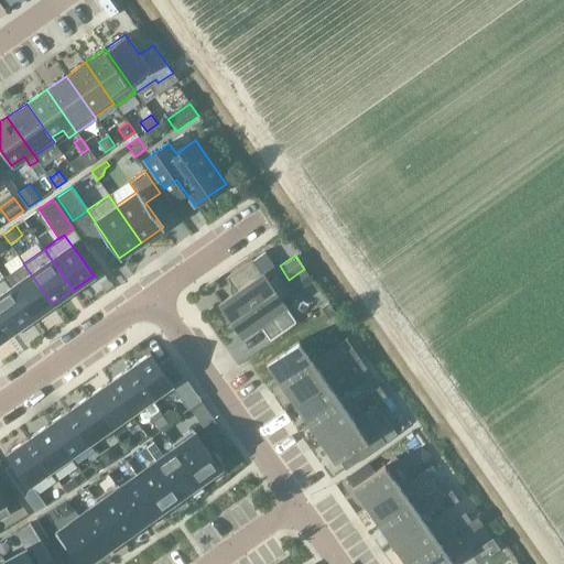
[(219,303),(231,320),(283,283),(277,273),(267,280),(252,259),(227,277),(237,291),(219,303)]
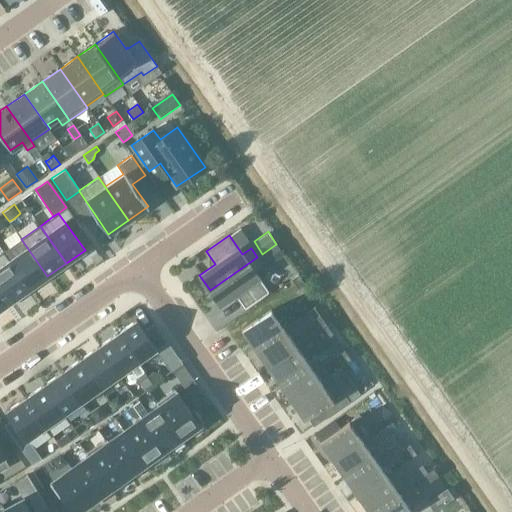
[(47,276),(21,239),(3,252),(29,289),(47,276)]
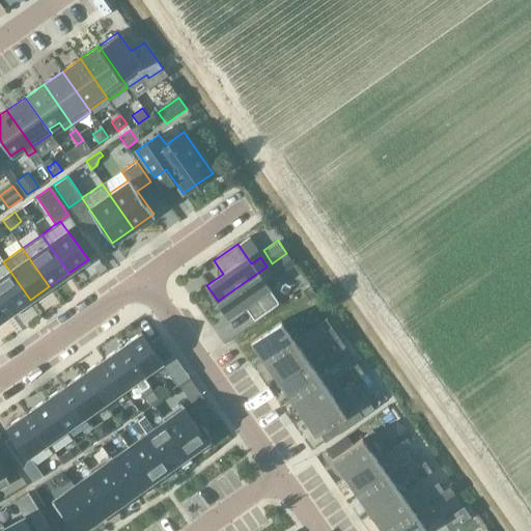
[(271,263),(279,275),(294,263),(286,253),(272,263),(271,263)]
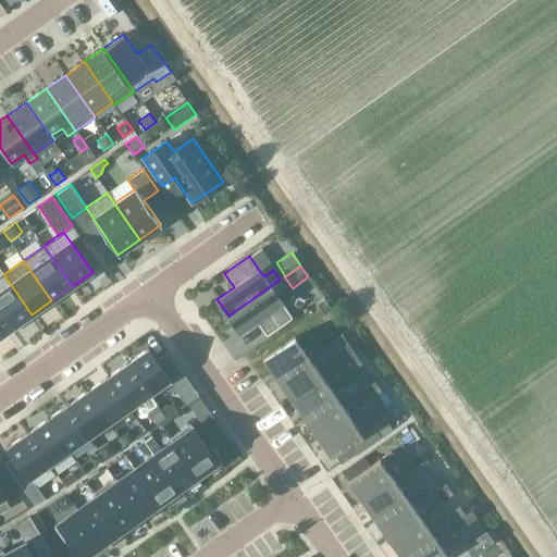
[(0,275),(0,311),(12,329),(32,314),(3,274),(0,275)]
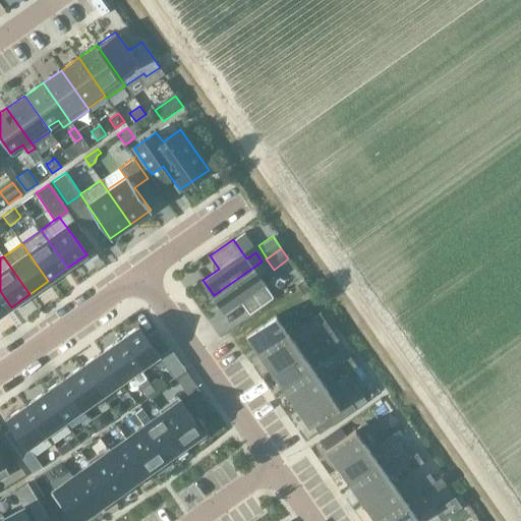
[(268,270),(262,262),(214,295),(224,310),(240,299),(249,312),(272,296),(258,277),(268,270)]
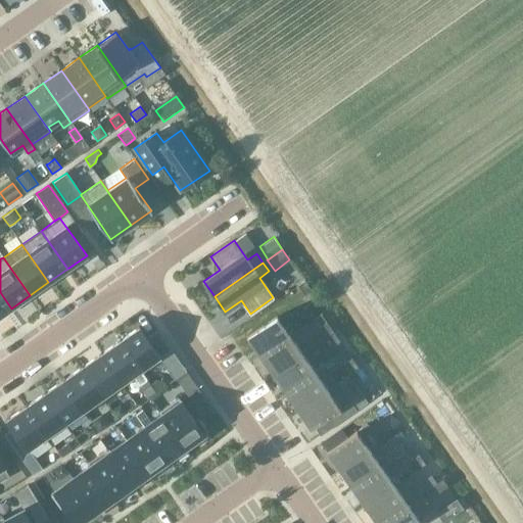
[(304,295),(312,290),(304,280),(297,285),(304,295)]
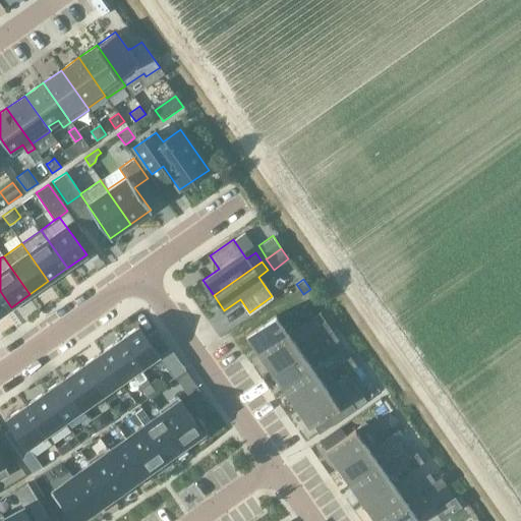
[(0,314),(11,307),(0,291),(0,314)]
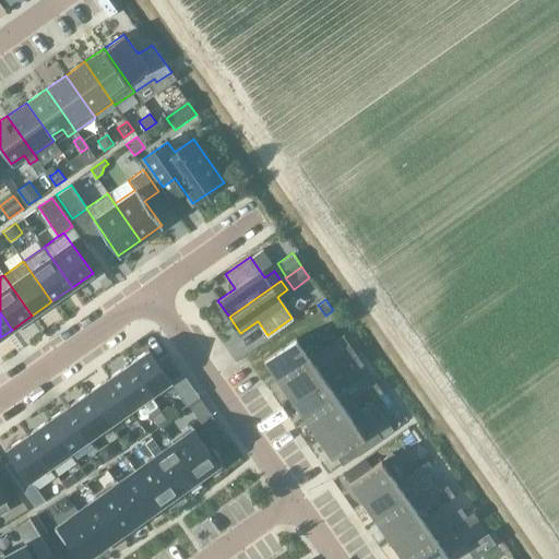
[(295,339),(263,360),(277,380),(309,358),(295,339)]
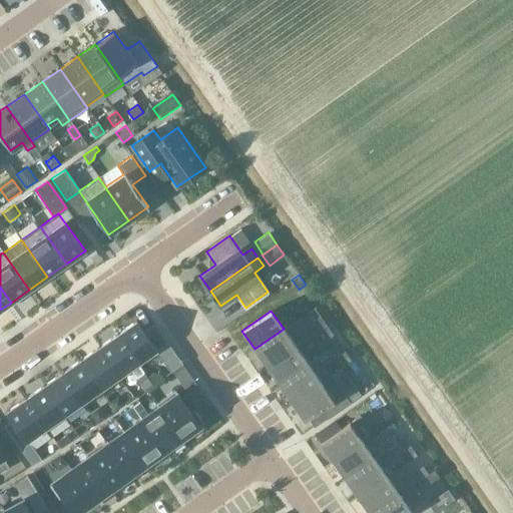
[(313,321),(320,330),(327,326),(320,316),(313,321)]
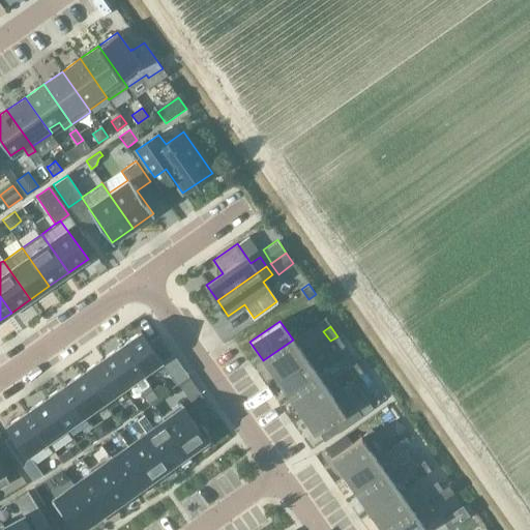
[(148,342),(141,331),(121,345),(148,384),(149,383),(143,375),(173,354),(159,334),(148,342)]
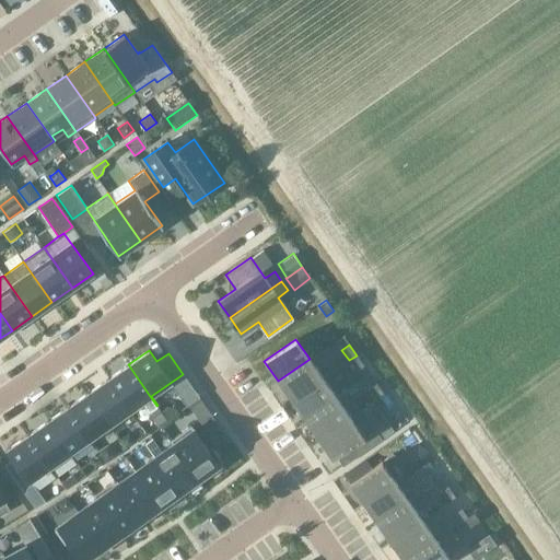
[(357,371),(364,365),(357,356),(349,360),(357,371)]
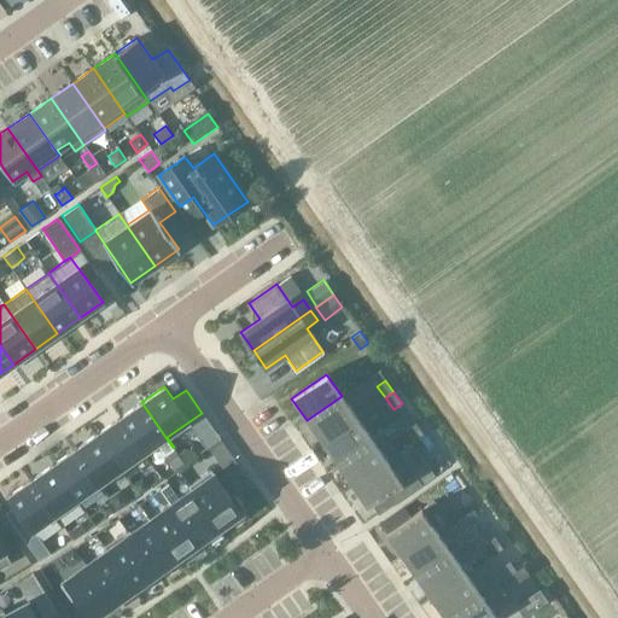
[(307,420),(322,442),(357,418),(342,396),(307,420)]
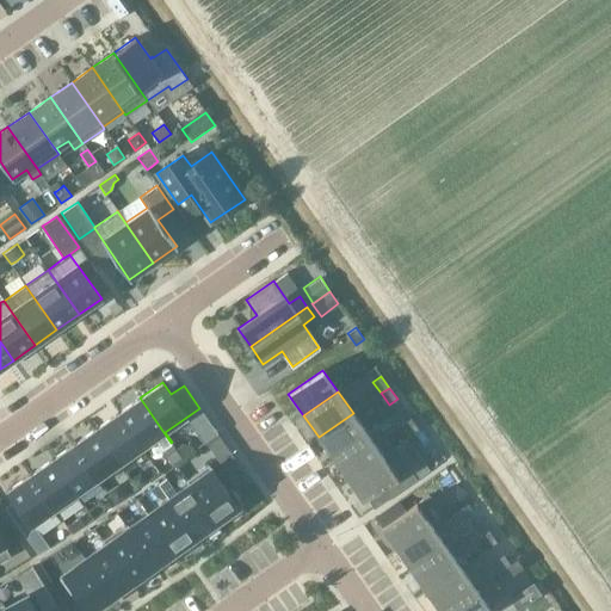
[(140,397),(117,413),(142,448),(155,438),(162,448),(171,443),(140,397)]
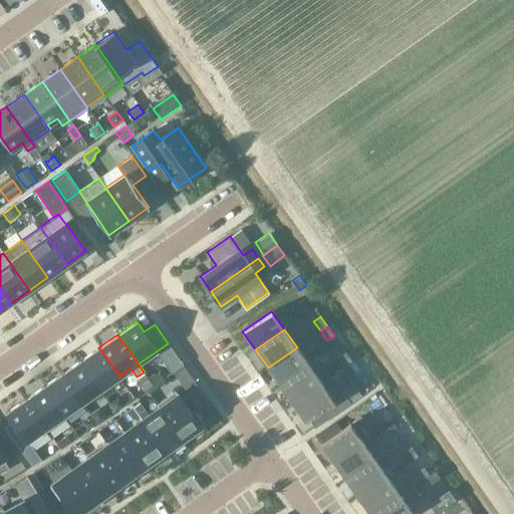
[(98,347),(80,360),(100,390),(105,397),(123,383),(119,376),(98,347)]
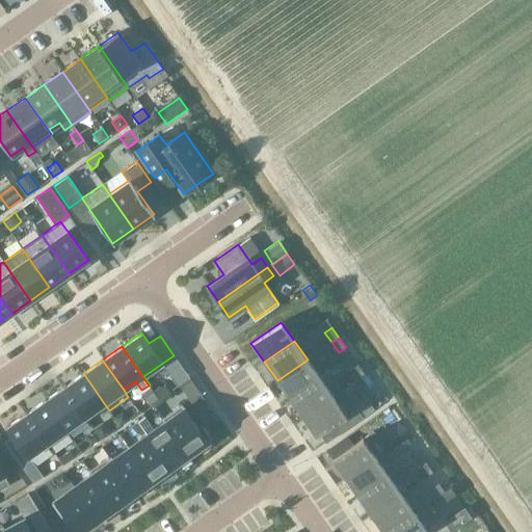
[(277,380),(290,399),(320,378),(308,360),(277,380)]
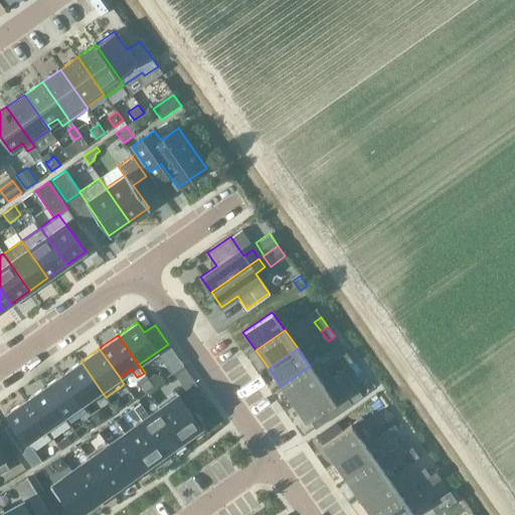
[(339,357),(346,367),(353,362),(346,353),(339,357)]
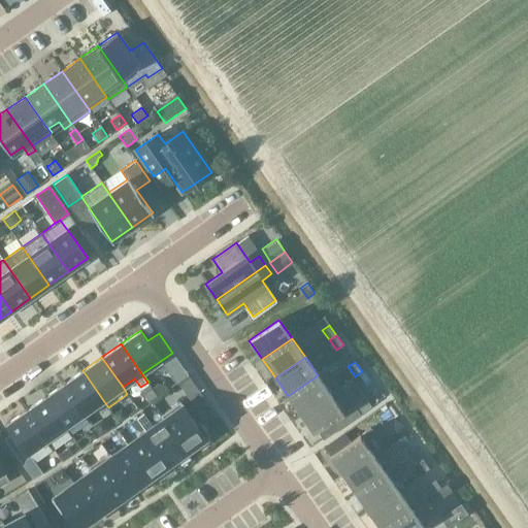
[(83,370),(64,384),(85,414),(103,400),(83,370)]
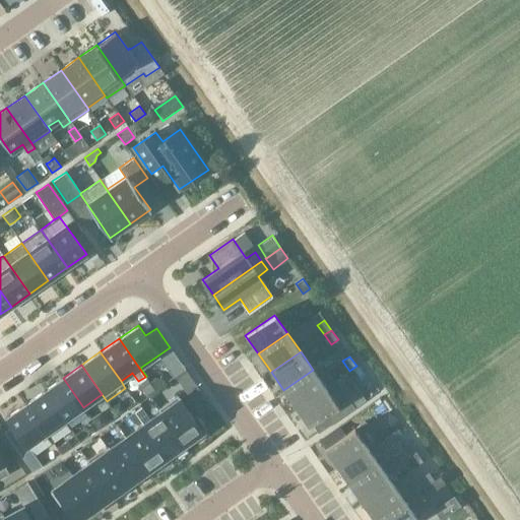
[(283,390),(296,407),(325,387),(313,370),(283,390)]
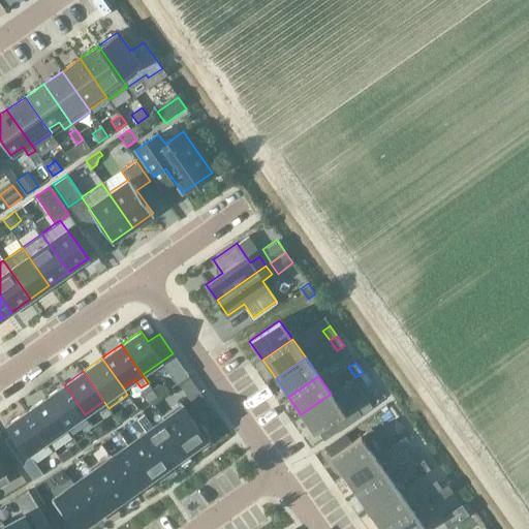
[(153,400),(157,397),(152,389),(148,383),(141,387),(149,399),(151,402),(153,400)]
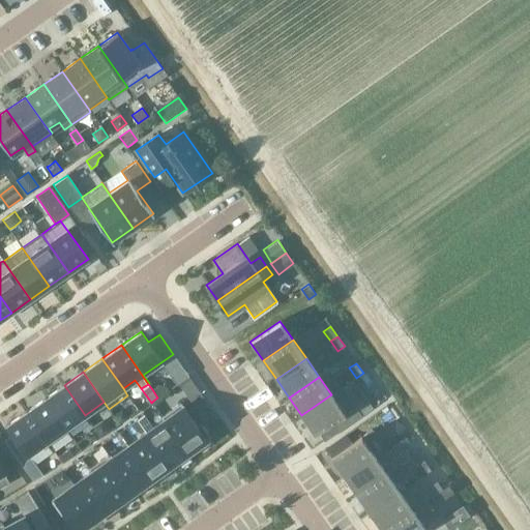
[(64,385),(45,399),(66,429),(85,415),(64,385)]
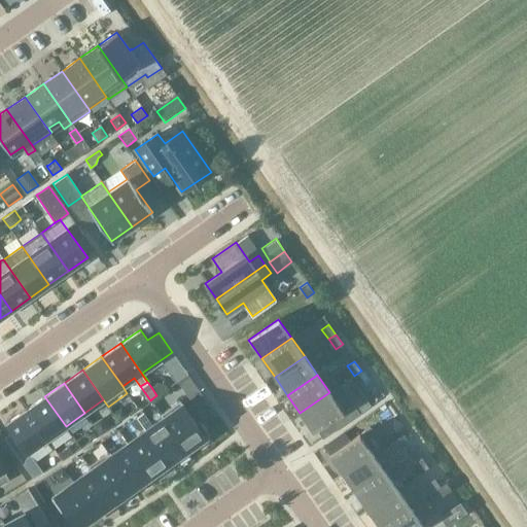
[(157,383),(151,387),(156,395),(157,395),(160,394),(168,388),(165,383),(157,383)]
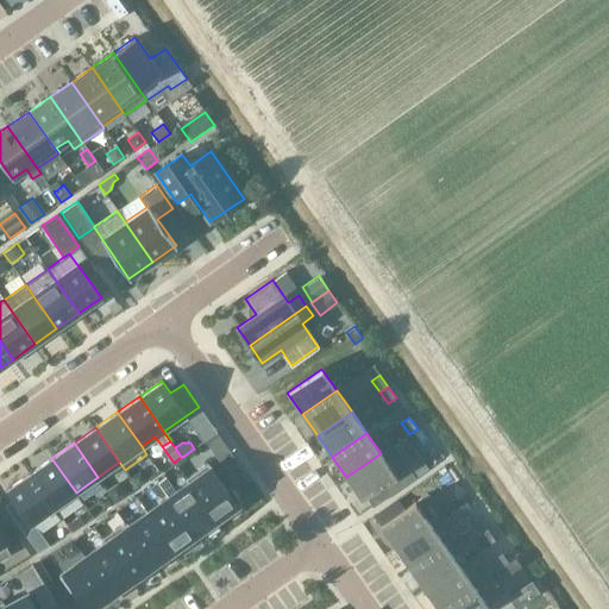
[(415,477),(393,446),(381,453),(346,477),(362,500),(366,497),(372,507),(415,477)]
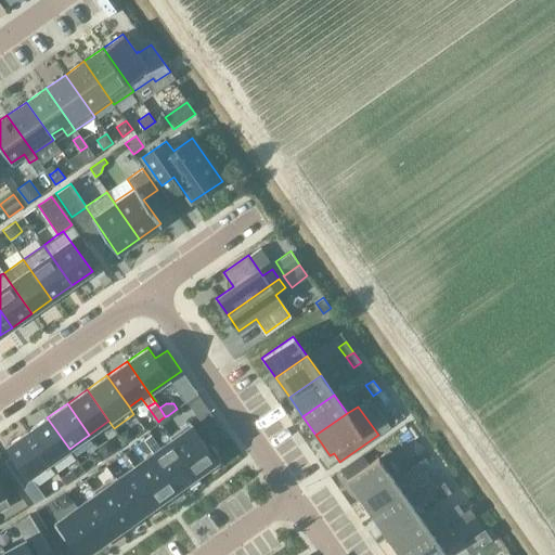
[(69,449),(47,417),(27,430),(49,463),(69,449)]
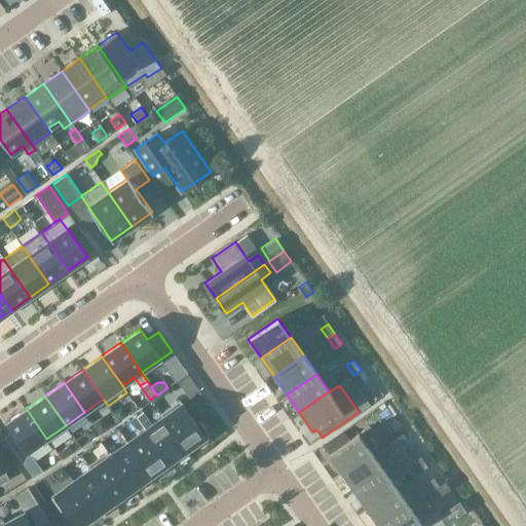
[(209,433),(198,419),(195,422),(180,400),(160,413),(163,417),(186,449),(209,433)]
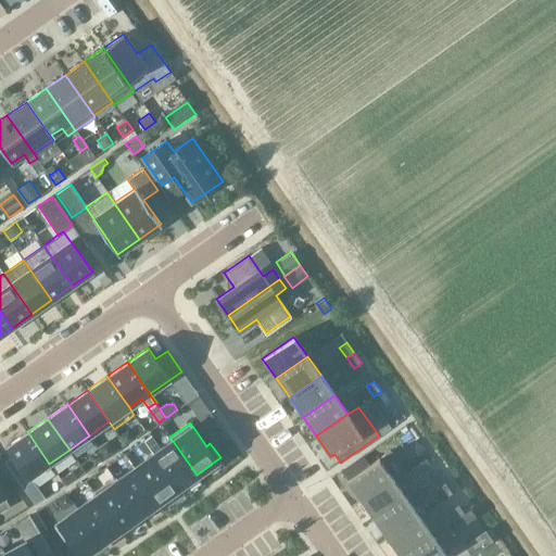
[(118,436),(125,444),(135,438),(130,432),(128,429),(123,432),(118,436)]
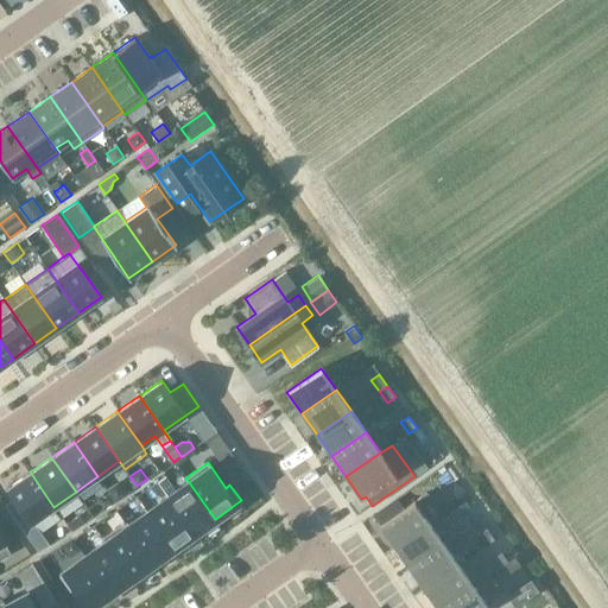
[(7,488),(31,523),(54,507),(30,472),(7,488)]
